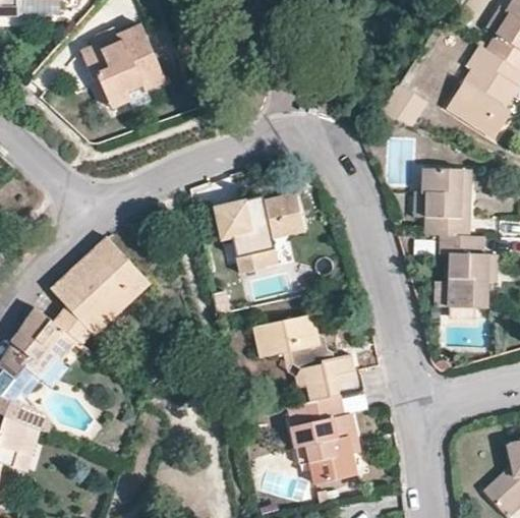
[(0,18),(17,18),(17,1),(59,0),(81,0),(80,0),(0,0),(0,18)]
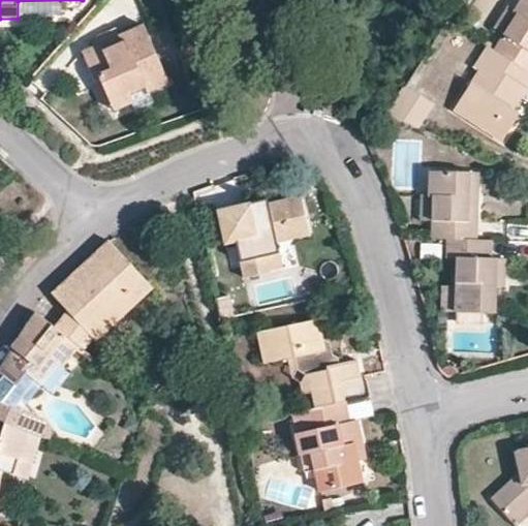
[(60,0),(18,1),(18,19),(37,19),(38,5),(60,4),(60,0)]
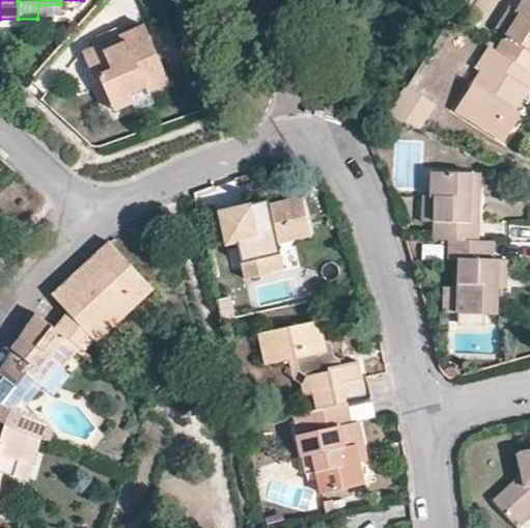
[(529,0),(525,0),(519,11),(522,14),(508,34),(497,52),(502,54),(529,73),(529,71),(529,0)]
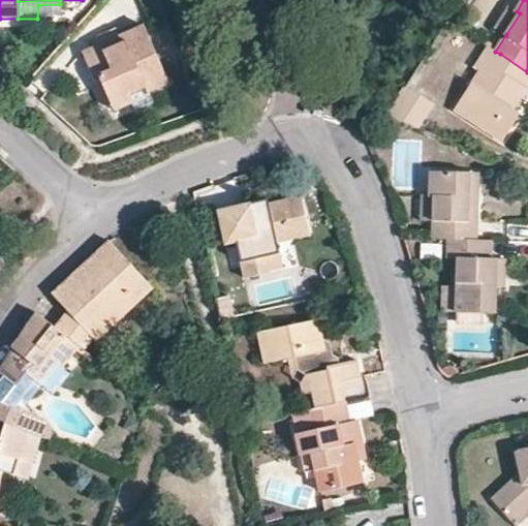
[(517,11),(507,7),(495,27),(506,34),(520,13),(517,11)]
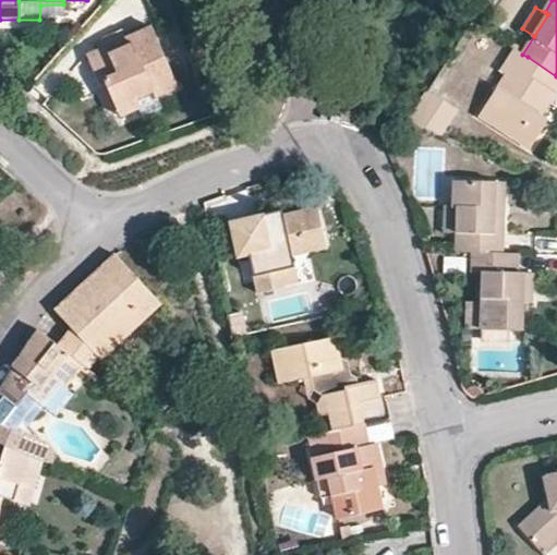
[(130,39),(133,48),(110,57),(107,48),(85,57),(108,113),(114,110),(130,105),(153,95),(154,99),(177,91),(150,31),(130,39)]
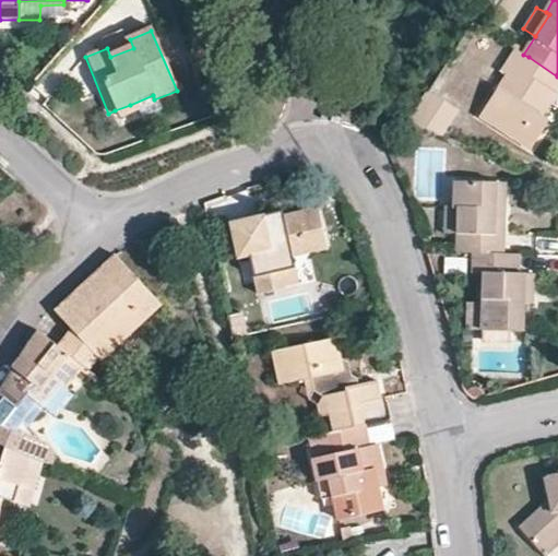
[(133,48),(130,39),(107,48),(110,57),(133,48)]
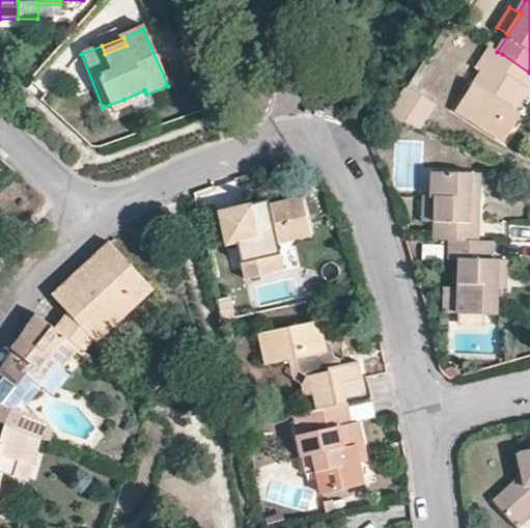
[(479,70),(489,75),(502,54),(497,52),(490,47),(476,67),(479,70)]
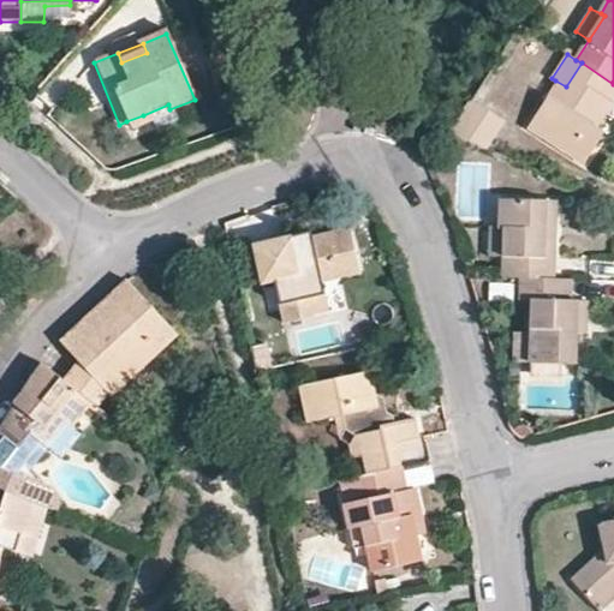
[(582,63),(566,87),(555,81),(532,115),(537,118),(529,129),(579,162),(588,149),(592,150),(604,131),(598,126),(613,102),(613,84),(582,63)]
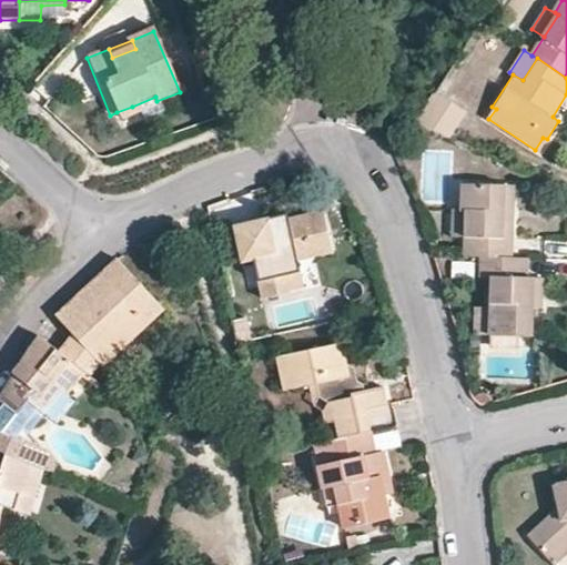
[(475,109),(439,87),(421,117),(416,123),(455,140),(475,109)]
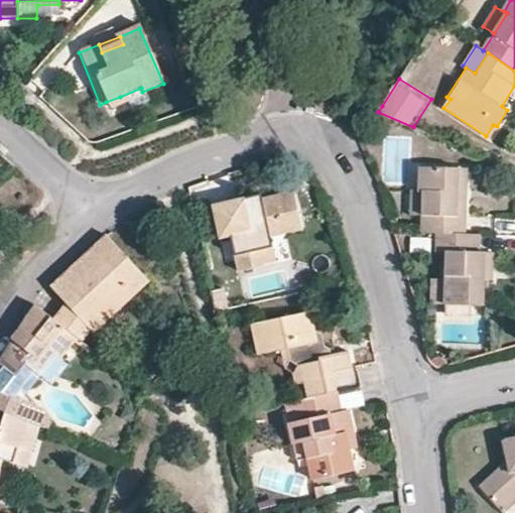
[(106,102),(109,111),(124,106),(120,97),(106,102)]
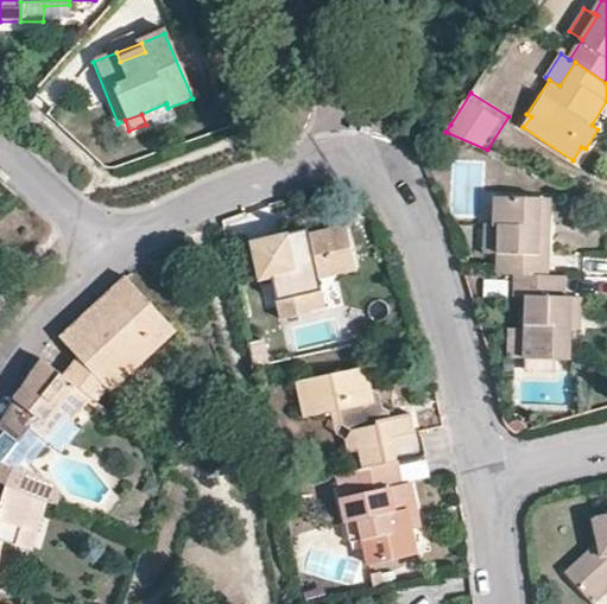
[(519,125),(523,127),(531,116),(526,114),(519,125)]
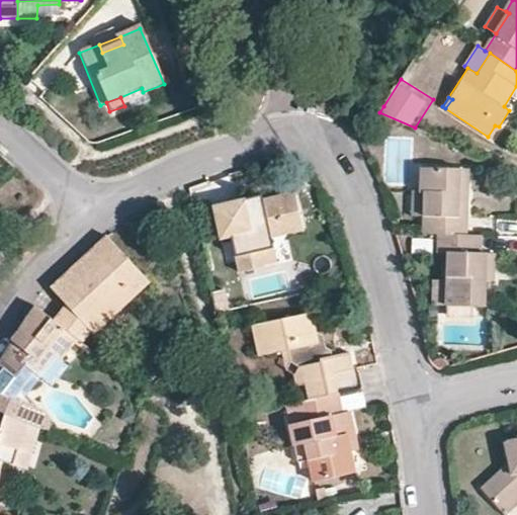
[(499,126),(495,125),(488,137),(491,138),(499,126)]
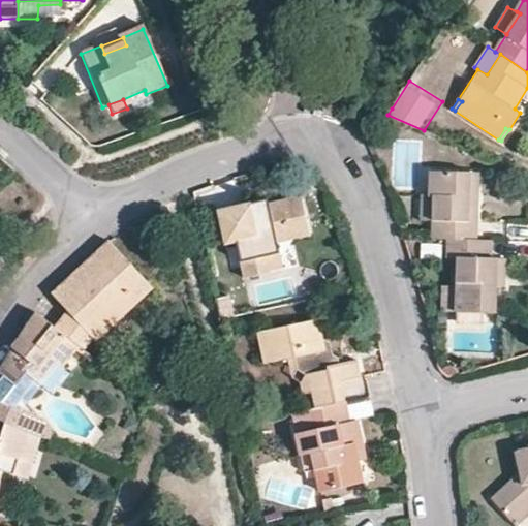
[(478,223),(478,203),(469,204),(471,175),(430,173),(429,199),(433,199),(433,223),(432,239),(447,240),(472,241),(472,223),(478,223)]
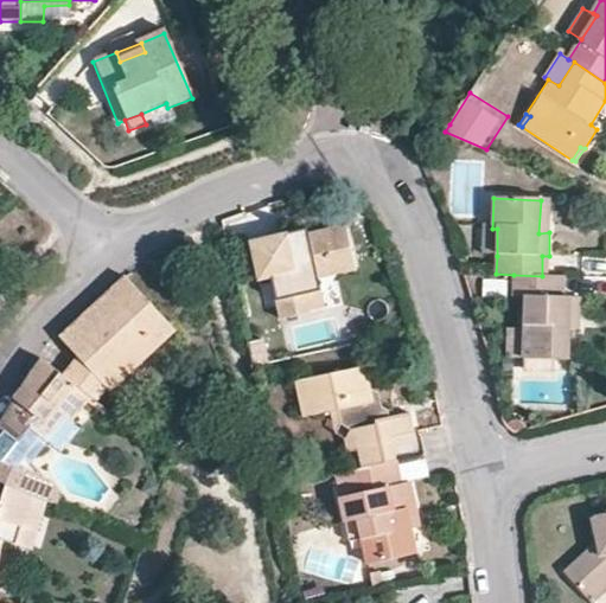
[(550,201),(541,200),(538,233),(549,232),(550,201)]
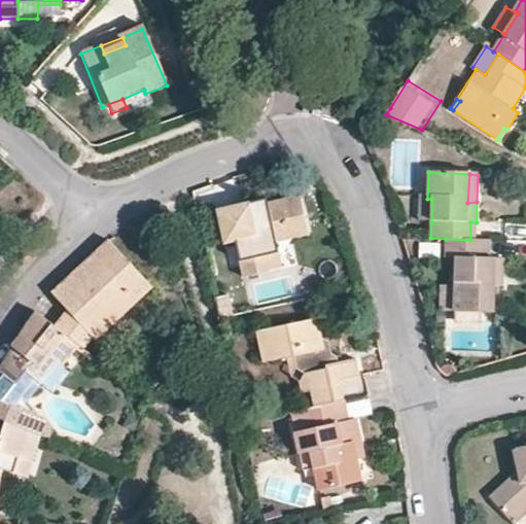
[(221,240),(234,238),(241,273),(276,267),(272,240),(269,225),(302,218),(296,195),(263,202),(265,210),(249,213),(246,202),(215,208),(221,240)]
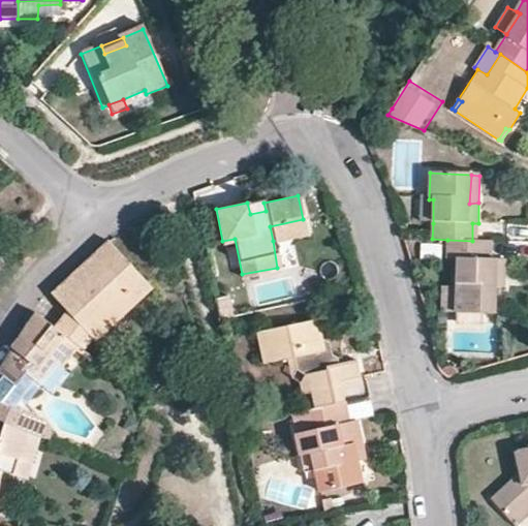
[(264,203),(262,199),(247,203),(250,214),(266,211),(264,203)]
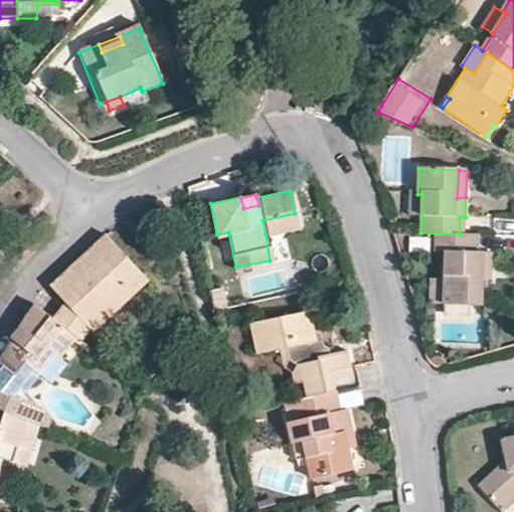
[(298,227),(295,213),(263,220),(266,234),(298,227)]
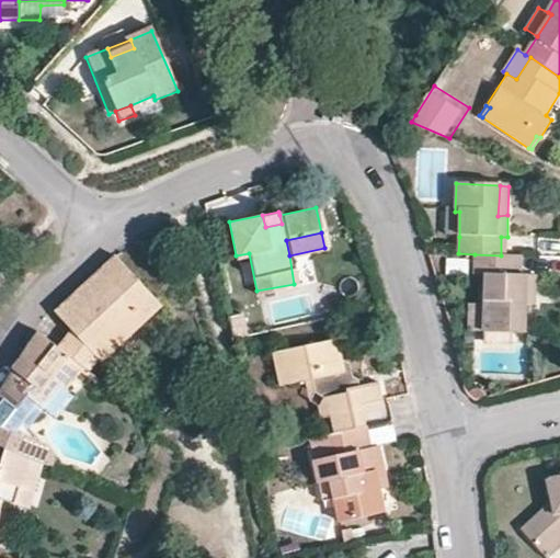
[(475,274),(484,274),(483,305),(483,331),(486,331),(512,331),(526,331),(527,306),(526,296),(535,295),(536,275),(523,275),(523,255),(507,257),(501,255),(475,254),(475,274)]
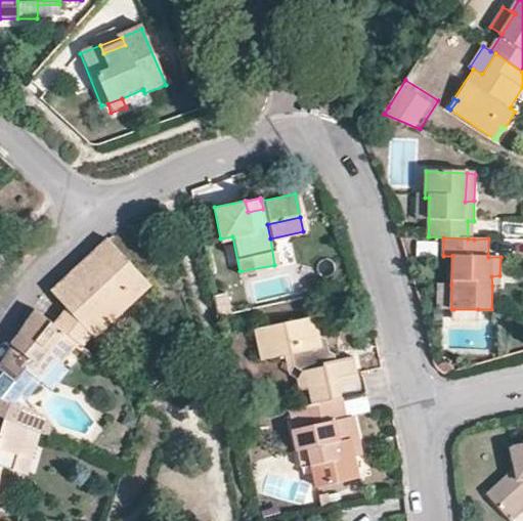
[(90,336),(95,340),(149,285),(104,240),(81,259),(58,281),(67,291),(57,300),(66,308),(52,322),(79,344),(82,346),(90,336)]
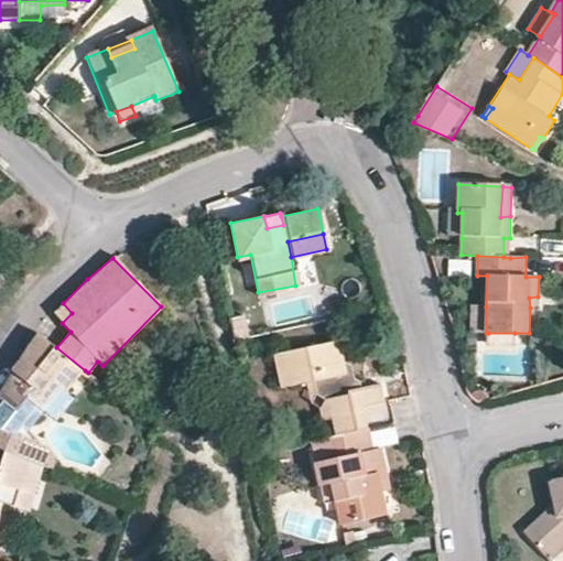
[(538,297),(529,298),(530,308),(538,308),(538,297)]
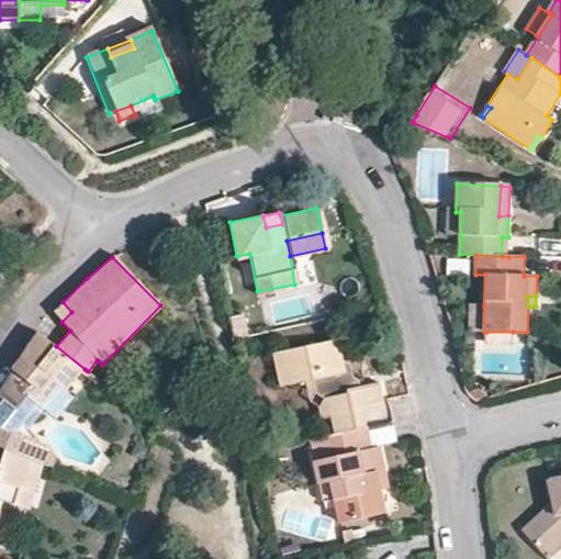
[(71,312),(63,302),(52,313),(62,322),(71,312)]
